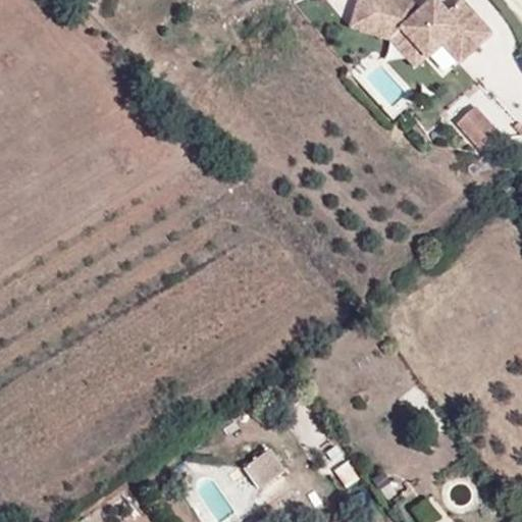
[(409,3),(399,0),(357,0),(349,27),(386,39),(387,40),(399,30),(423,58),(439,43),(457,62),(488,35),(458,1),(444,14),(436,19),(424,5),(417,12),(409,3)]
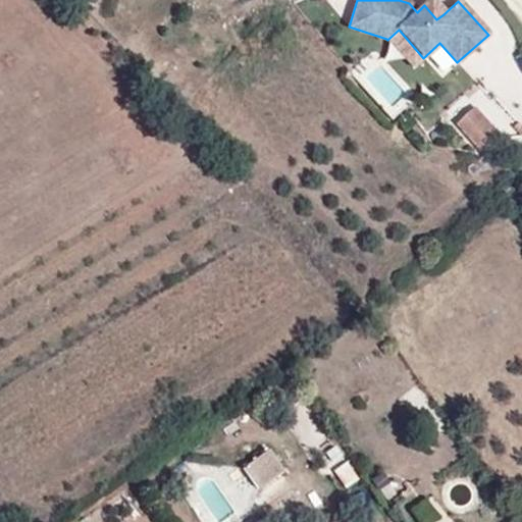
[(430,0),(429,0),(424,5),(436,19),(444,14),(430,0)]
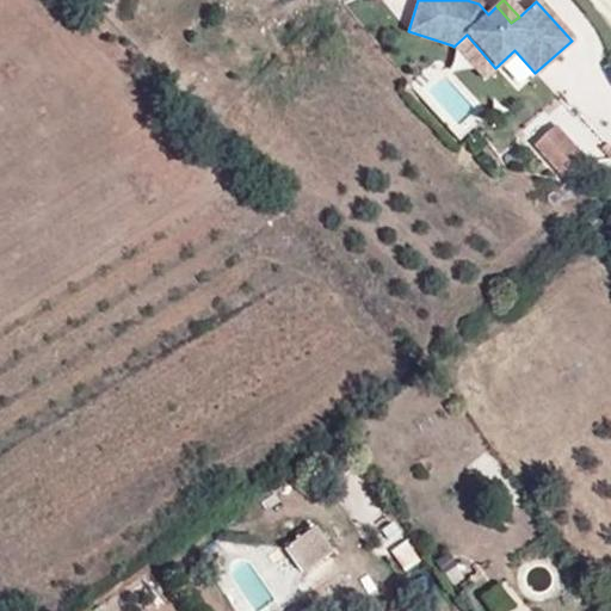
[(467,35),(454,47),(482,80),(495,68),(467,35)]
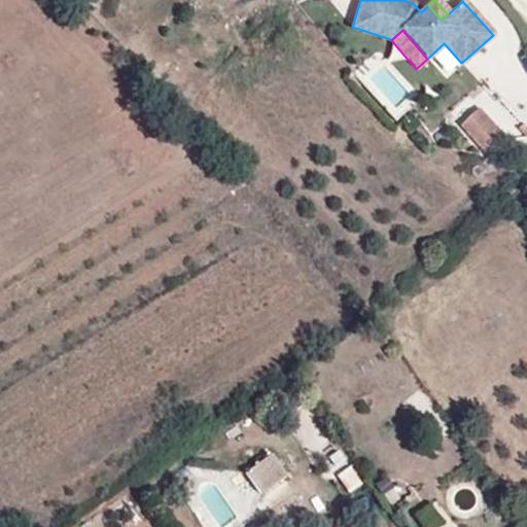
[(479,113),(459,131),(488,161),(506,143),(479,113)]
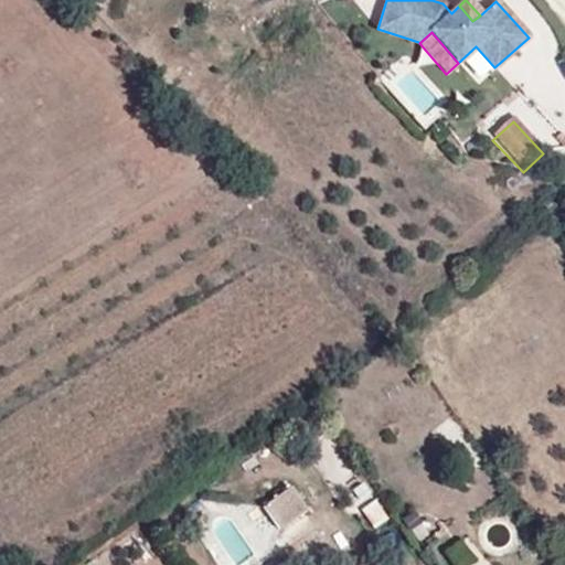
[(307,509),(292,487),(265,507),(279,528),(307,509)]
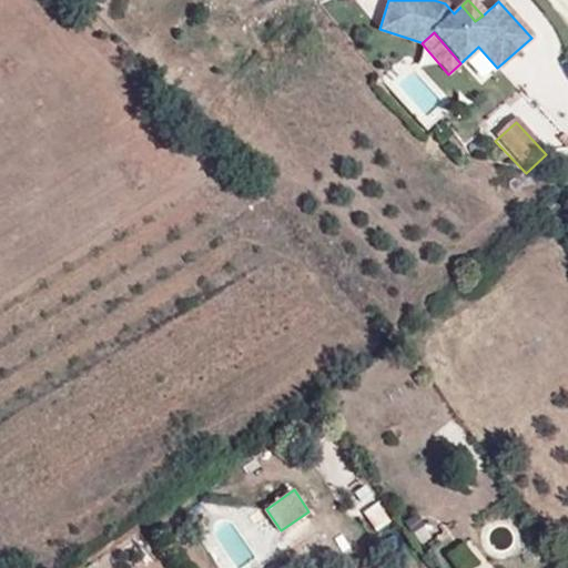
All buildings are outlined.
